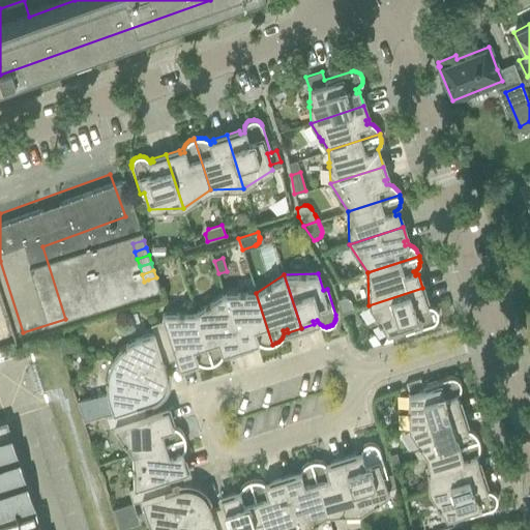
[(156,277),(148,280),(151,287),(152,292),(159,289),(156,277)]
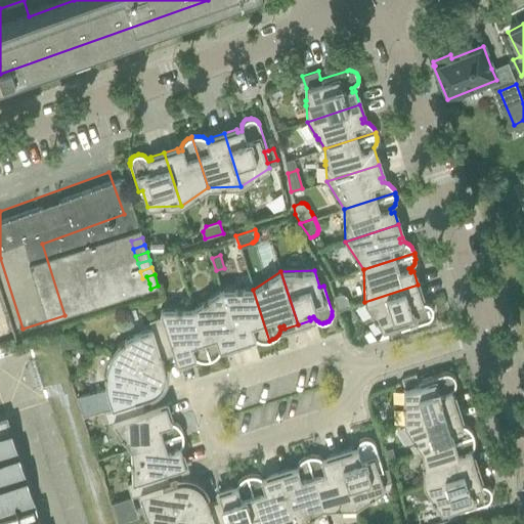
[(149,284),(144,286),(148,297),(160,294),(158,286),(150,289),(149,284)]
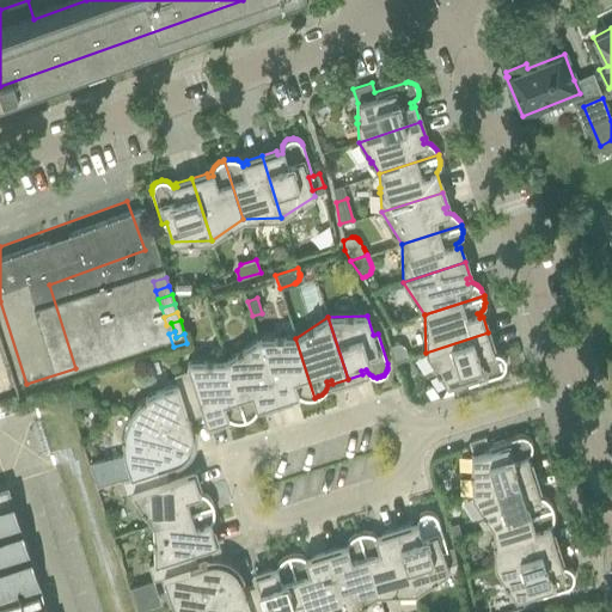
[(488,332),(426,353),(434,365),(447,385),(450,384),(454,397),(471,392),(469,384),(494,375),(497,374),(501,373),(503,371),(505,367),(506,365),(505,361),(503,357),(501,355),(500,354),(499,354),(497,353),(496,353),(494,353),(490,354),(489,349),(493,348),(488,332)]
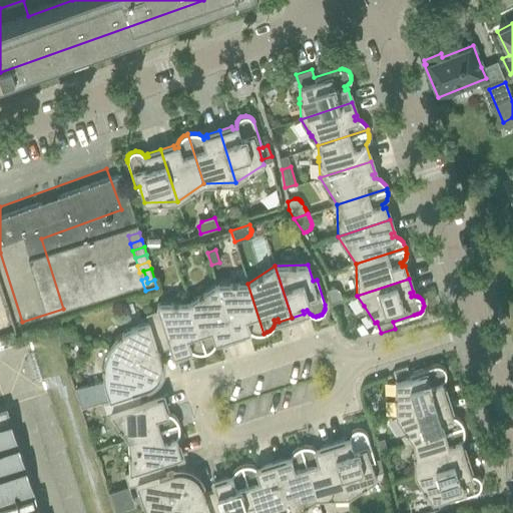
[(141,280),(134,282),(138,293),(145,291),(141,280)]
